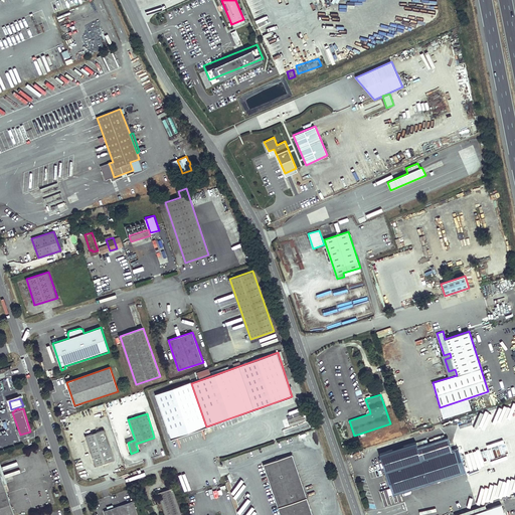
[(114,459),(105,428),(86,436),(95,465),(114,459)]
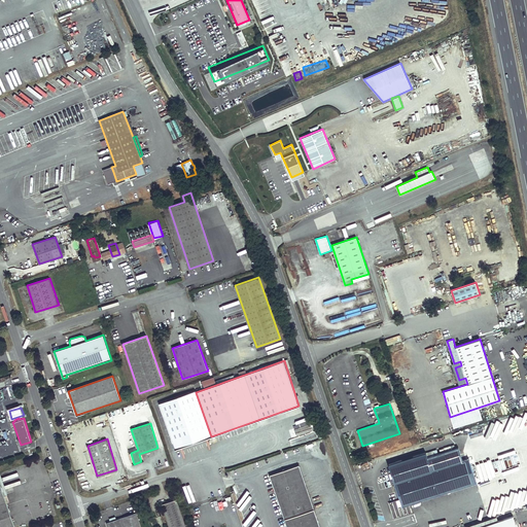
[(409,504),(477,483),(469,458),(462,460),(458,447),(438,454),(427,457),(426,452),(388,464),(399,499),(389,502),(393,518),(412,513),(409,504)]
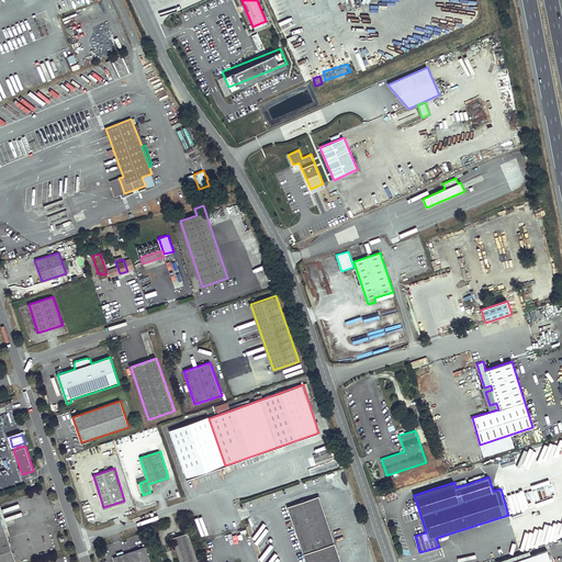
[(465,479),(454,482),(456,487),(468,484),(465,479)]
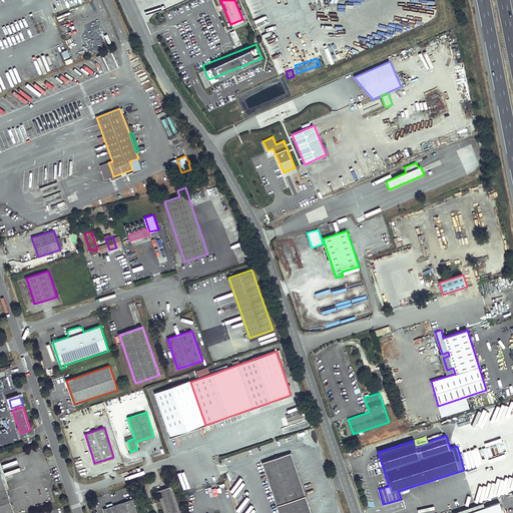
[(311,512),(291,453),(263,463),(271,485),(273,491),(280,512),(311,512)]
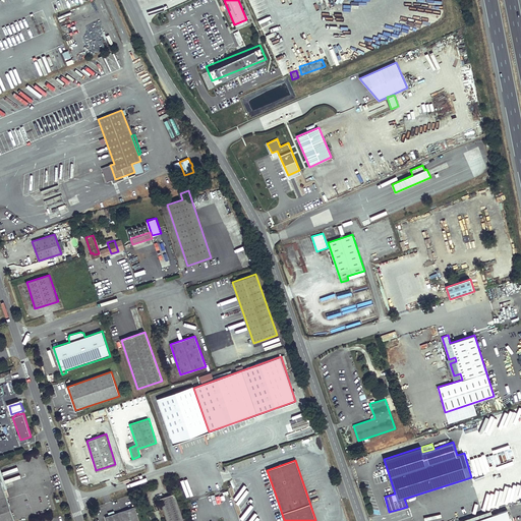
[(15,520),(0,474),(0,520),(15,520)]
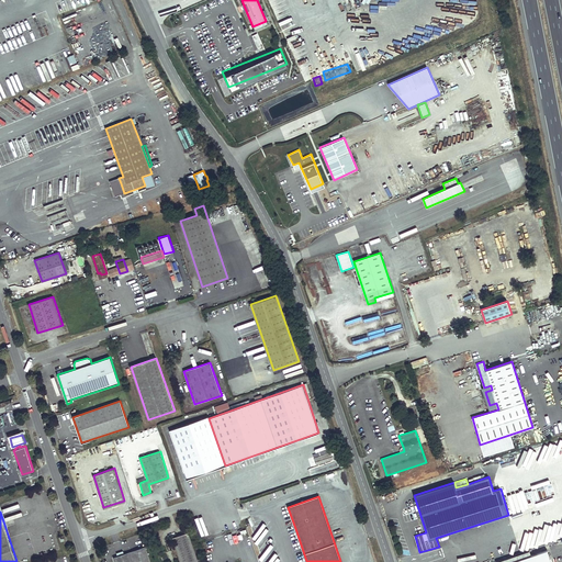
[(198,561),(188,531),(171,537),(180,561),(198,561)]
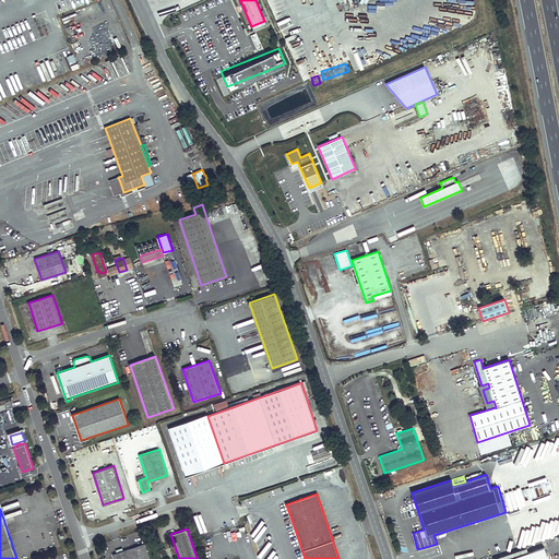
[(150,558),(144,543),(113,554),(114,558),(150,558)]
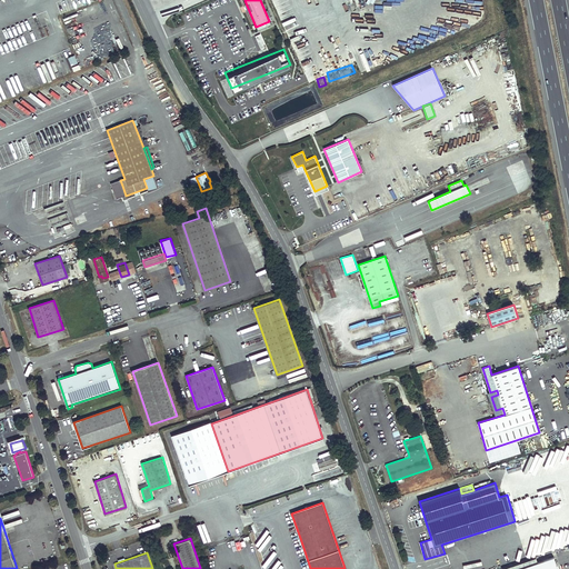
[(558,568),(553,556),(516,568),(558,568)]
